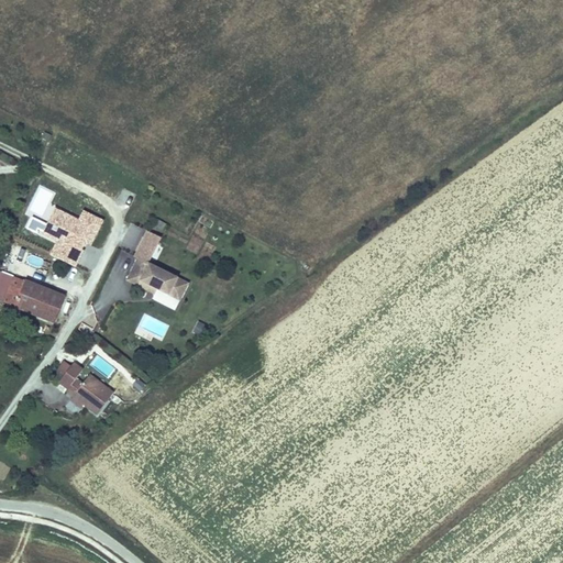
[(51,207),(41,232),(80,246),(88,220),(51,207)]
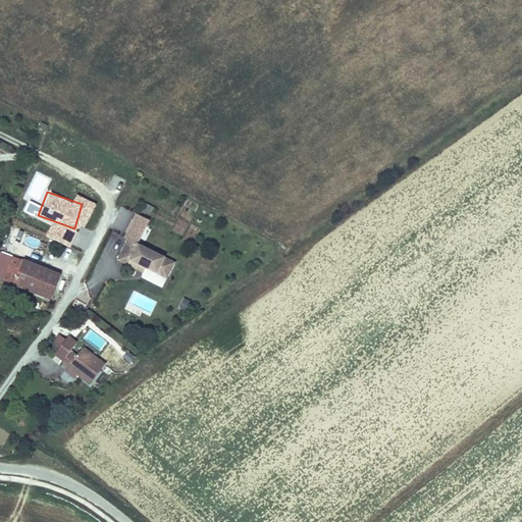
[(177,256),(129,236),(120,256),(131,261),(133,256),(148,263),(170,272),(177,256)]
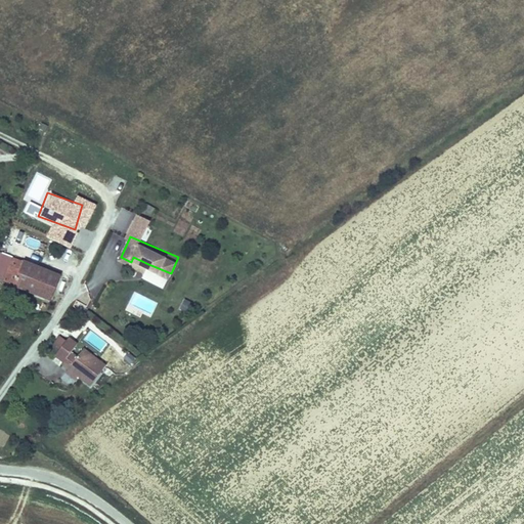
[(0,284),(1,285),(9,260),(3,257),(0,266),(0,284)]
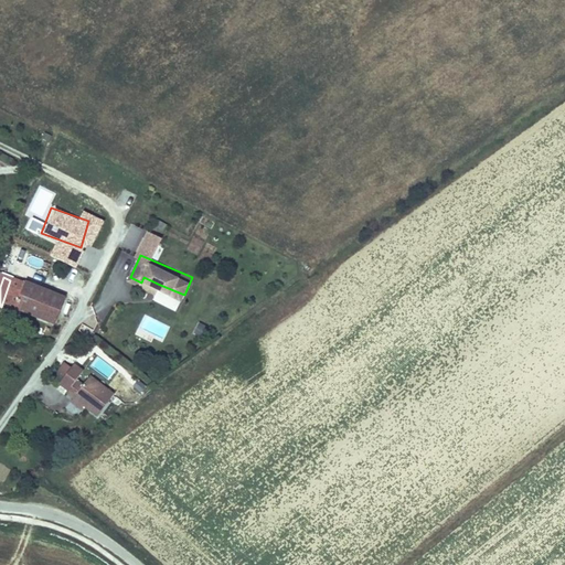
[(160,285),(144,277),(141,283),(158,289),(160,285)]
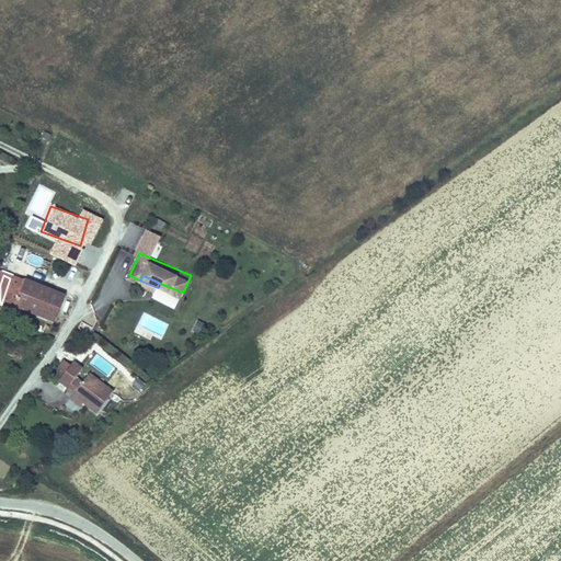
[(61,295),(10,278),(1,305),(53,322),(61,295)]
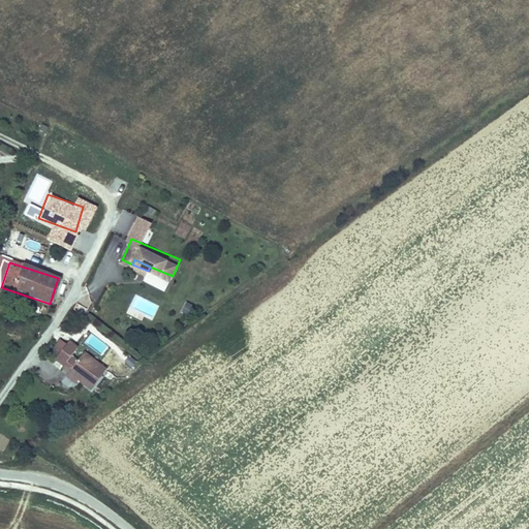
[(186,302),(181,313),(189,316),(194,305),(186,302)]
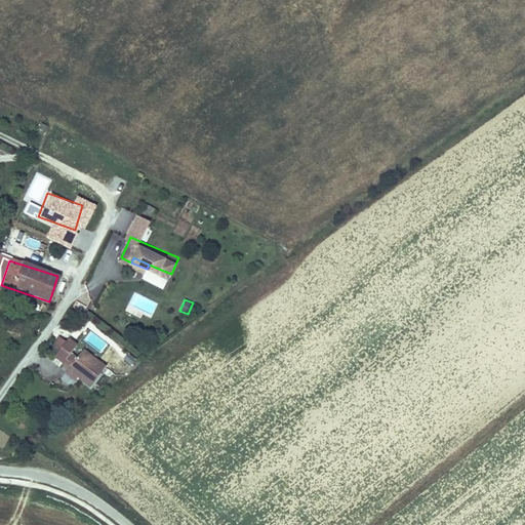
[(62,365),(69,370),(70,368),(81,375),(79,377),(92,387),(106,366),(83,350),(78,358),(71,353),(76,345),(67,338),(54,357),(63,363),(62,365)]
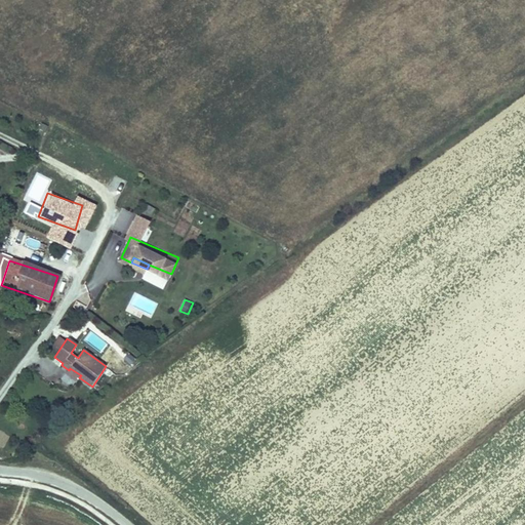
[(70,368),(69,370),(66,375),(76,382),(79,377),(81,375),(70,368)]
